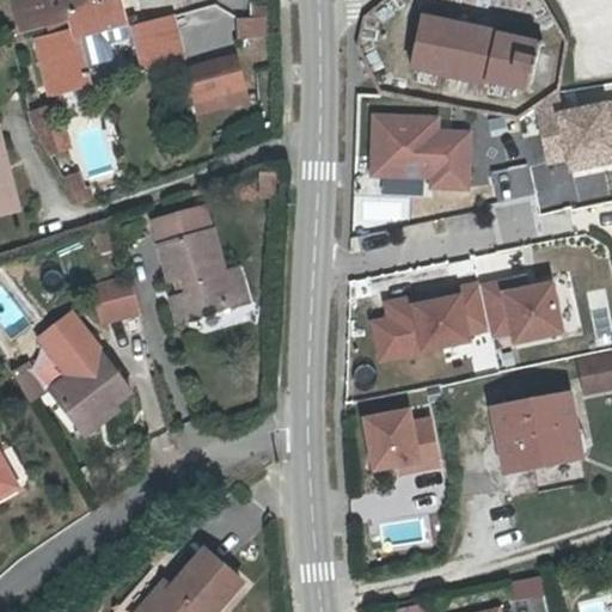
[(10,0),(19,34),(47,29),(67,22),(66,11),(117,0),(10,0)]
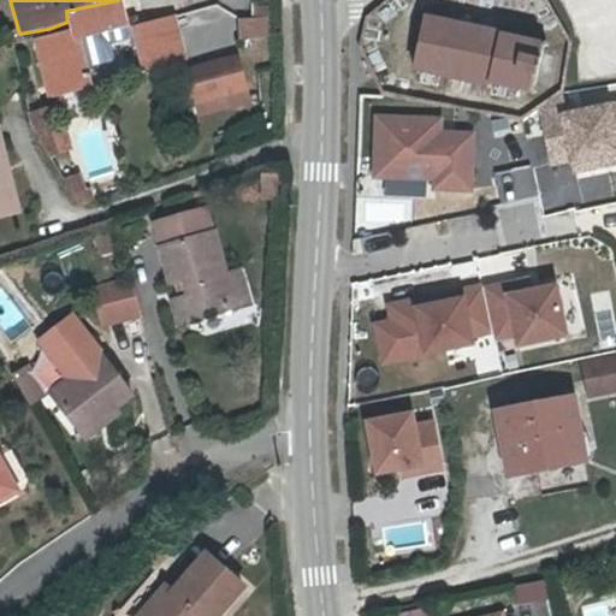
[(67,22),(47,29),(49,36),(34,41),(47,98),(93,88),(82,39),(128,27),(123,0),(118,0),(66,11),(67,22)]
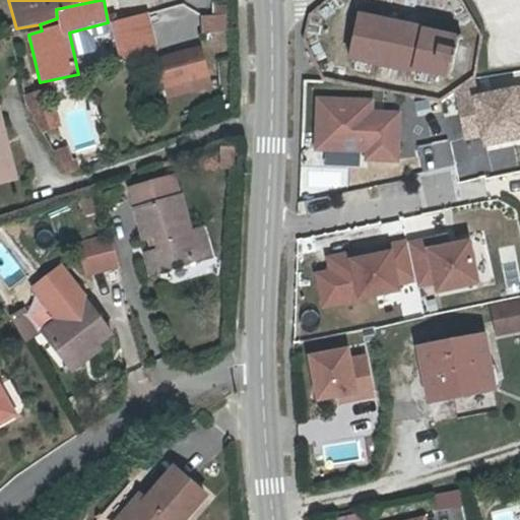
[(229,51),(225,2),(213,3),(213,13),(200,17),(203,46),(210,76),(217,76),(215,54),(229,51)]
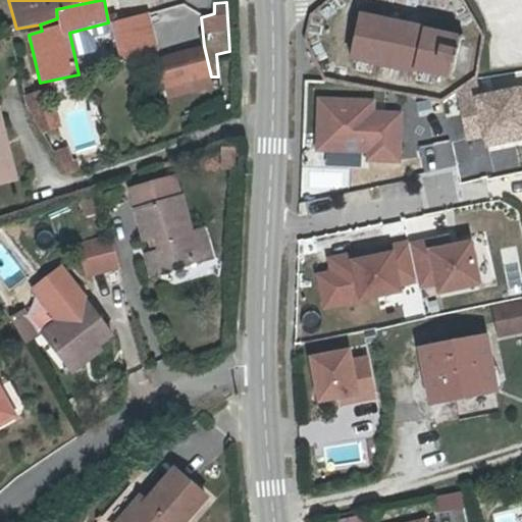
[(201,17),(186,4),(112,24),(122,63),(157,56),(204,46),(201,17)]
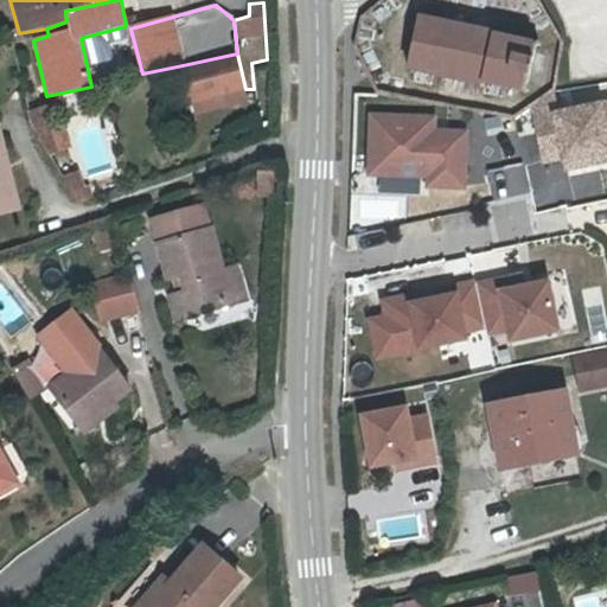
[(534,38),(417,11),(402,64),(522,93),(524,83),(538,88),(548,58),(529,53),(534,38)]
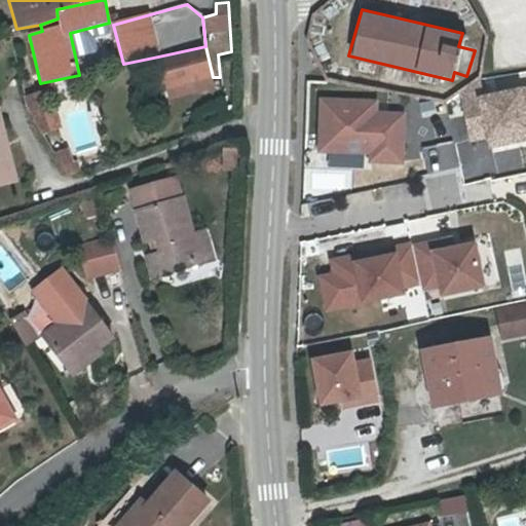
[(205,46),(158,57),(170,101),(216,88),(213,77),(205,46)]
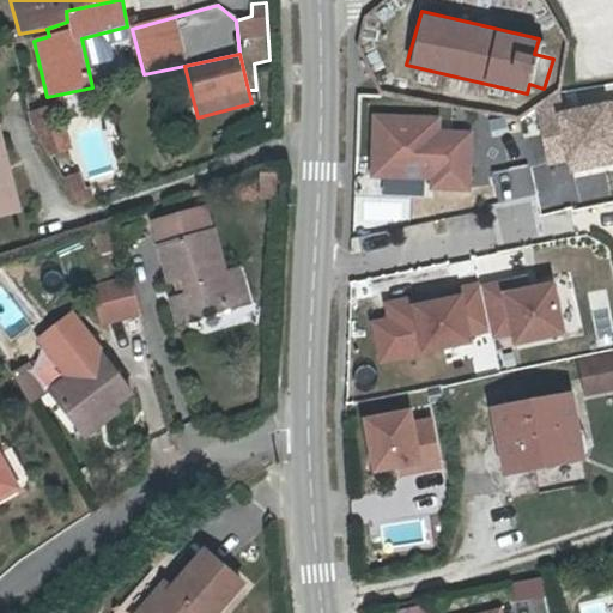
[(612,101),(565,111),(560,92),(535,108),(548,167),(565,163),(568,175),(612,164),(612,101)]
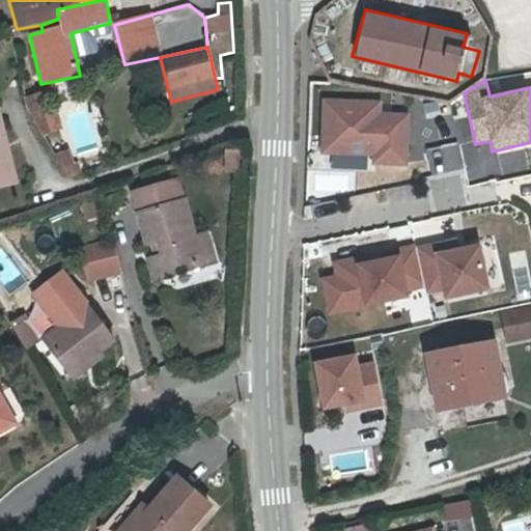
[(24,99),(28,109),(43,135),(61,128),(51,90),(24,99)]
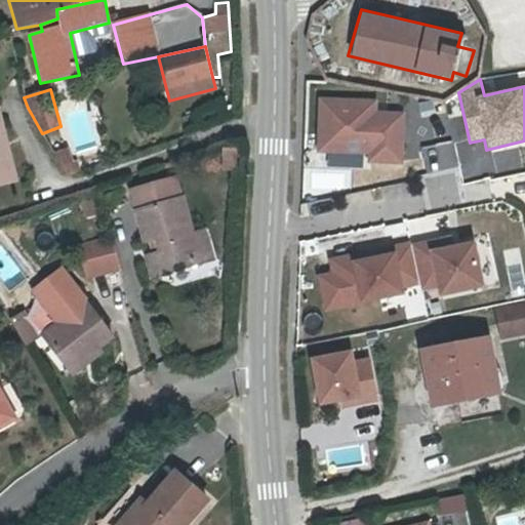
[(379,109),(379,99),(320,97),(318,152),(328,152),(328,166),(361,167),(361,155),(369,155),(369,163),(405,163),(406,110),(379,109)]
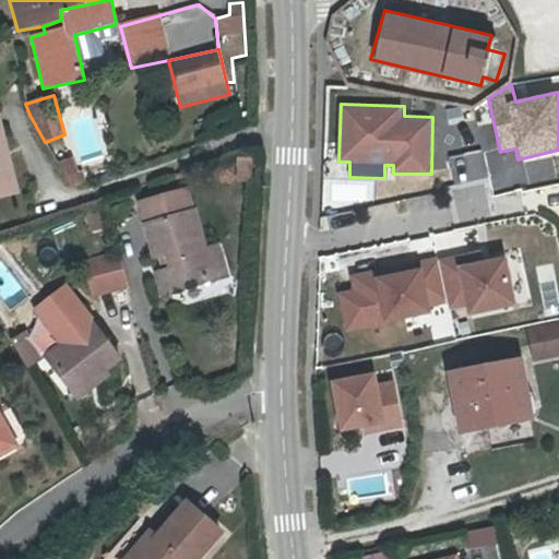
[(0,198),(18,194),(0,126),(0,198)]
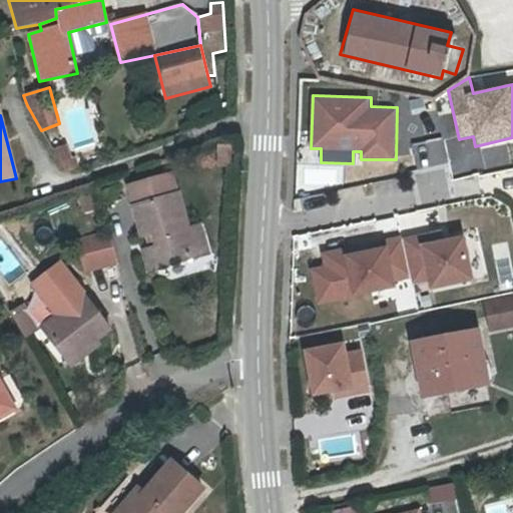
[(441,135),(410,144),(417,169),(448,160),(441,135)]
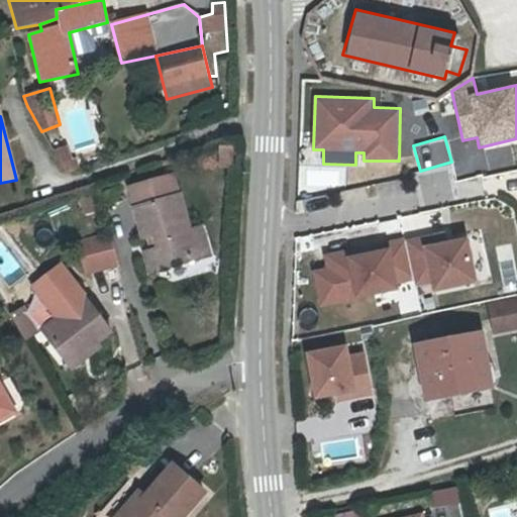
[(67,145),(54,149),(66,171),(79,168),(75,158),(72,159),(67,145)]
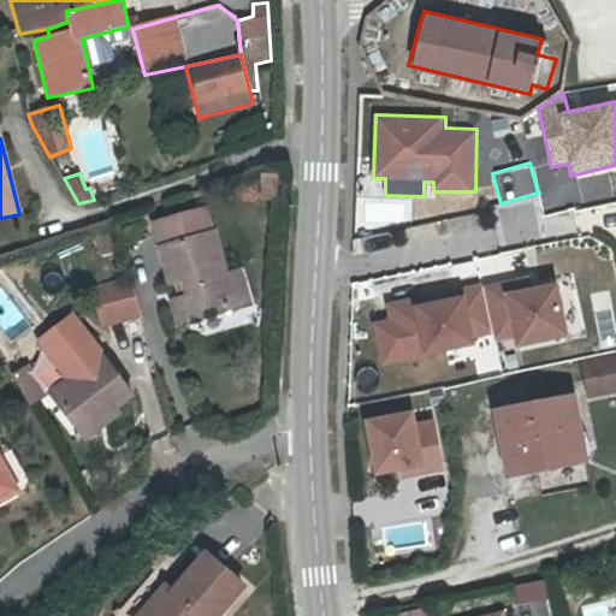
[(278,200),(278,175),(261,175),(262,201),(278,200)]
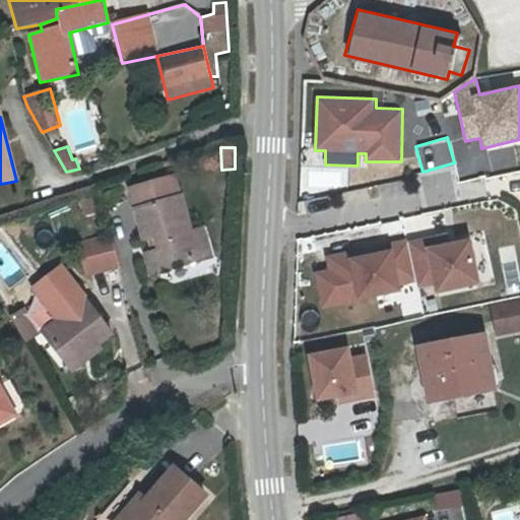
[(214,258),(204,226),(193,230),(183,194),(179,195),(174,176),(126,189),(142,244),(152,241),(155,249),(141,253),(148,277),(214,258)]
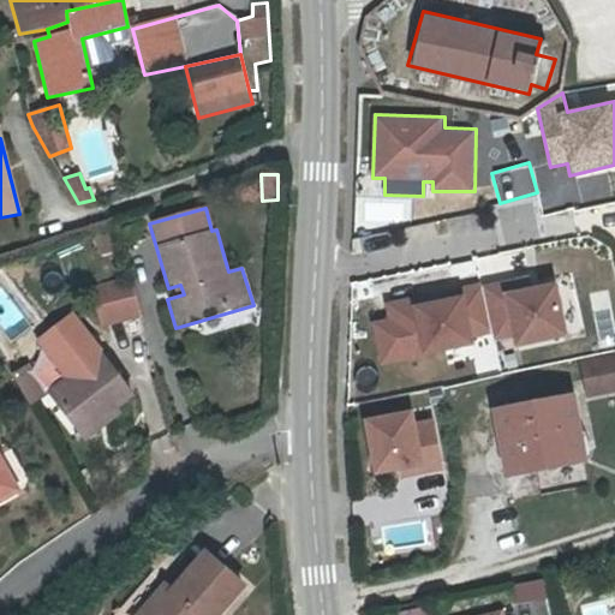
[(141,315),(127,276),(88,288),(101,328),(141,315)]
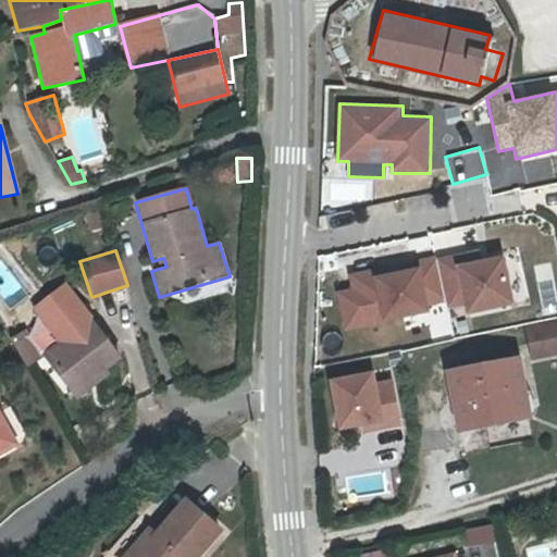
[(504,256),(481,261),(479,251),(438,260),(449,309),(465,306),(467,314),(515,304),(504,256)]
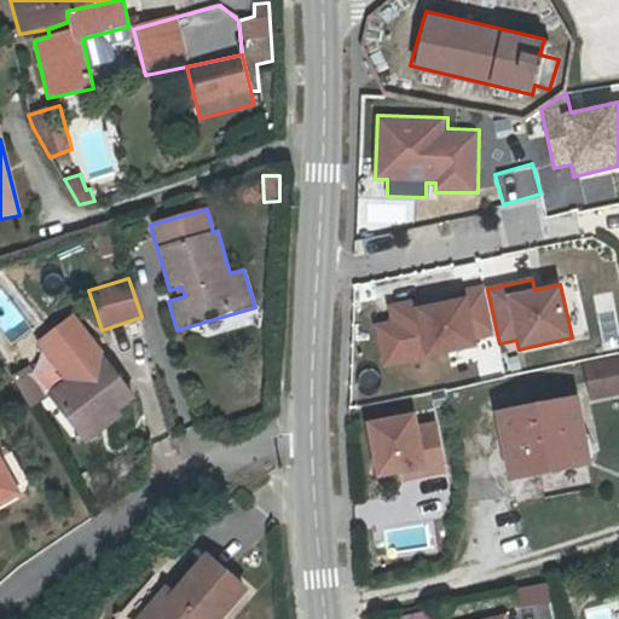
[(482,288),(469,290),(470,299),(414,308),(412,301),(387,306),(389,320),(374,324),(382,370),(426,362),(426,357),(478,347),(476,337),(491,335),(482,288)]
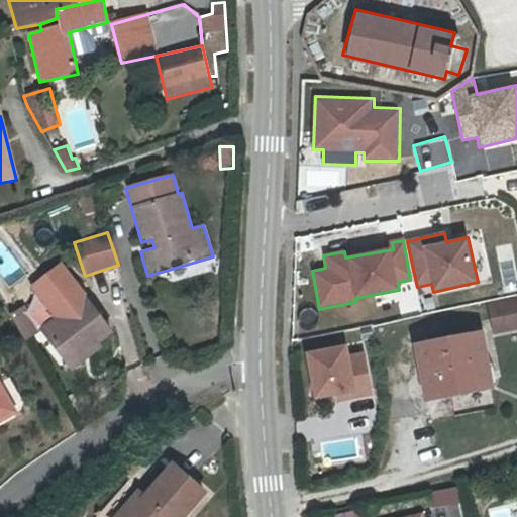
[(63,262),(30,285),(36,294),(54,318),(40,328),(72,371),(102,347),(99,342),(113,332),(63,262)]
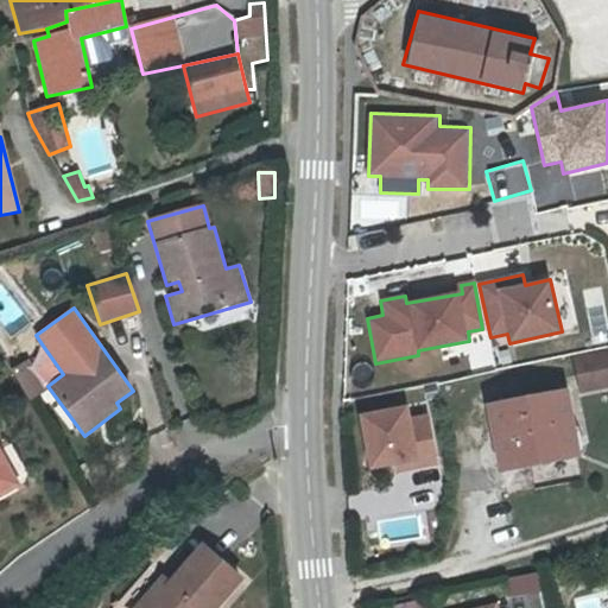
[(32,367),(46,388),(48,386),(63,374),(43,346),(32,367)]
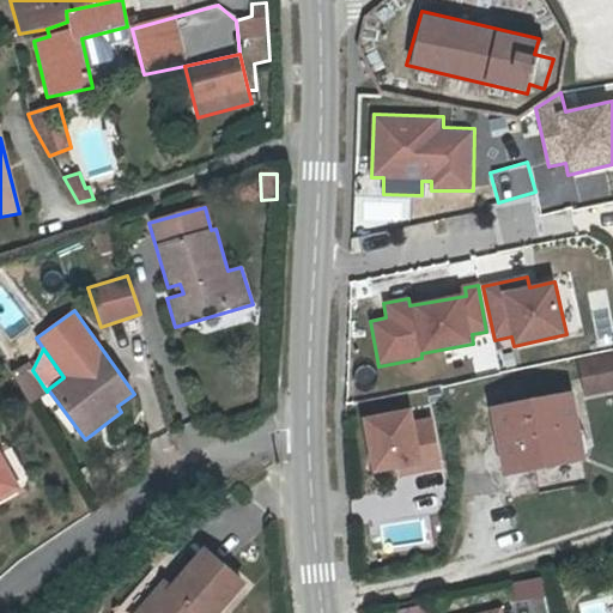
[(612,352),(576,360),(584,396),(612,390),(612,352)]
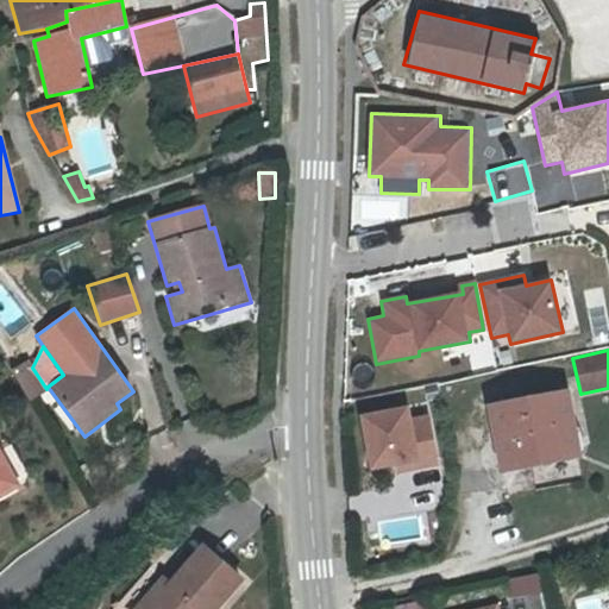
[(12,371),(31,400),(46,389),(32,368),(27,360),(12,371)]
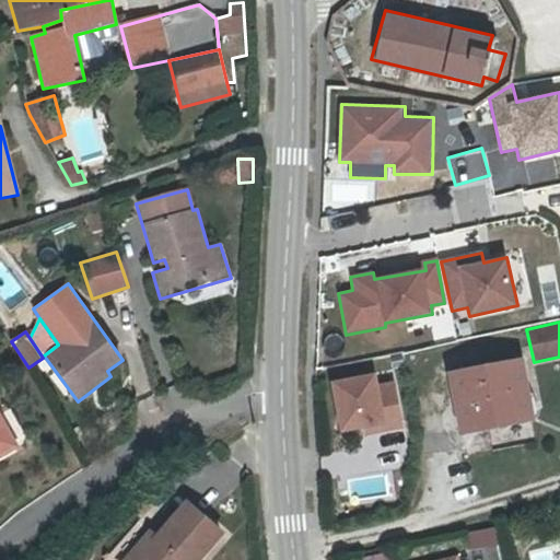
[(459,434),(535,420),(523,358),(447,372),(459,434)]
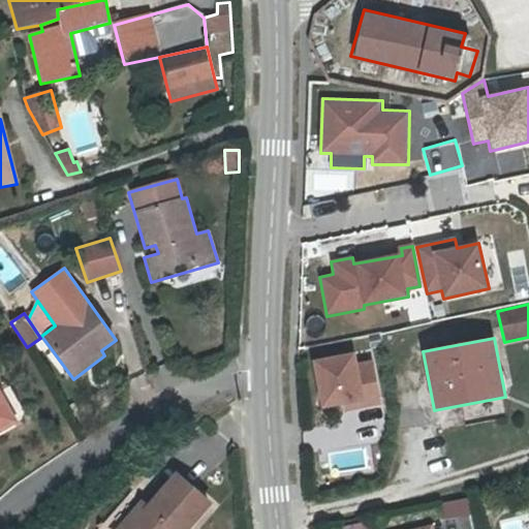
[(373,361),(358,364),(355,352),(314,361),(322,408),(343,404),(344,410),(381,404),(373,361)]
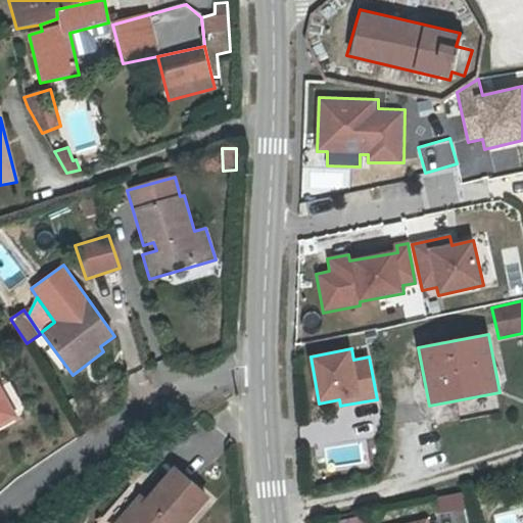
[(0,427),(17,418),(0,385),(0,427)]
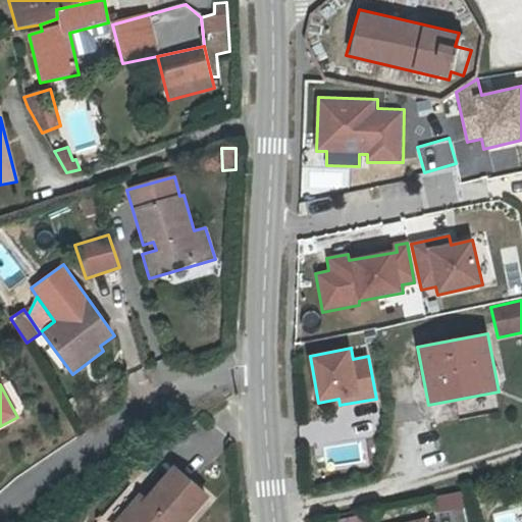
[(138,521),(155,503),(163,510),(195,475),(164,448),(135,481),(129,475),(101,506),(117,521),(138,521)]
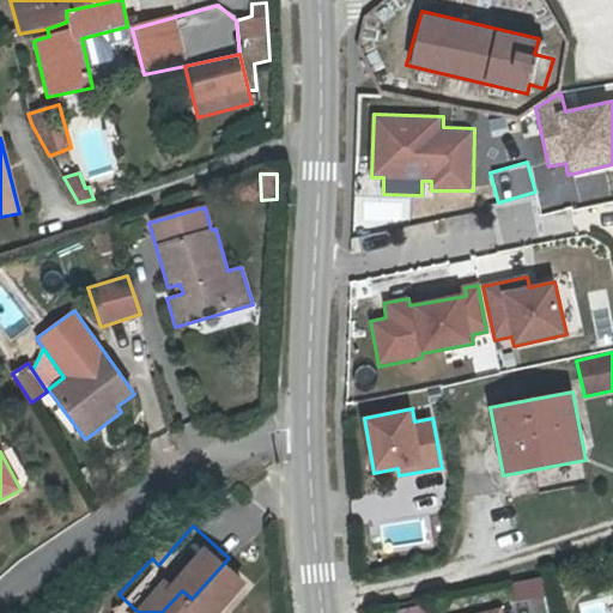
[(511,601),(541,596),(539,576),(509,580),(511,601)]
